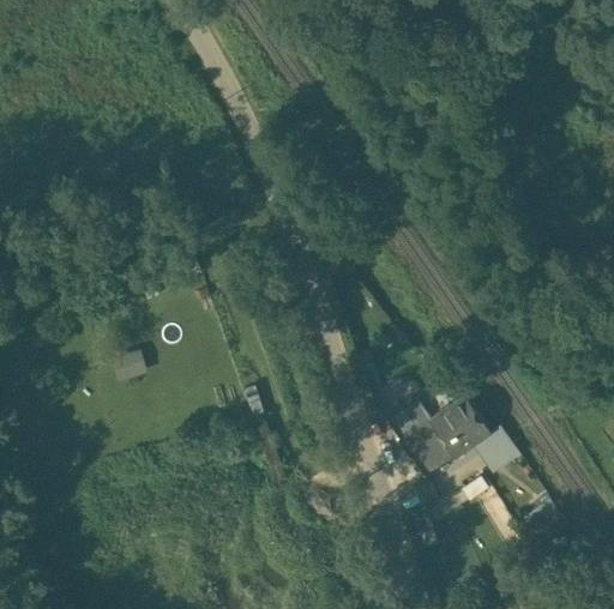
[(112,359),(120,380),(149,371),(140,349),(112,359)]
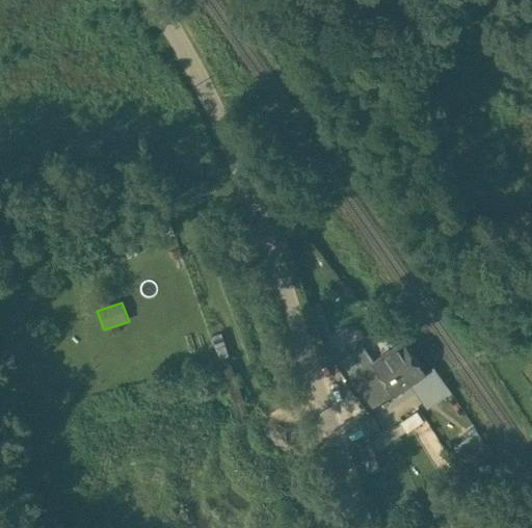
[(387,354),(378,345),(366,353),(362,348),(337,368),(367,414),(426,372),(404,343),(387,354)]
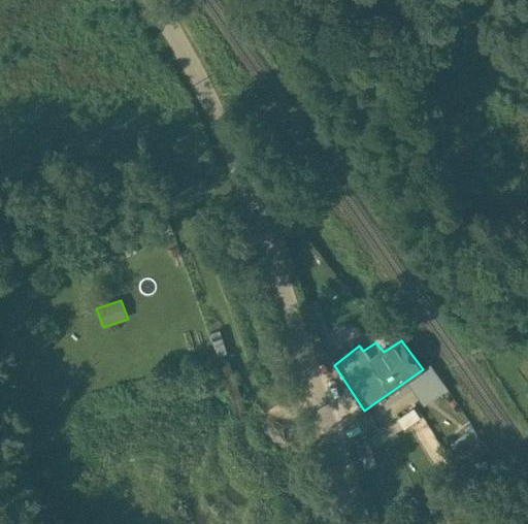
[(414,410),(397,421),(404,430),(421,419),(414,410)]
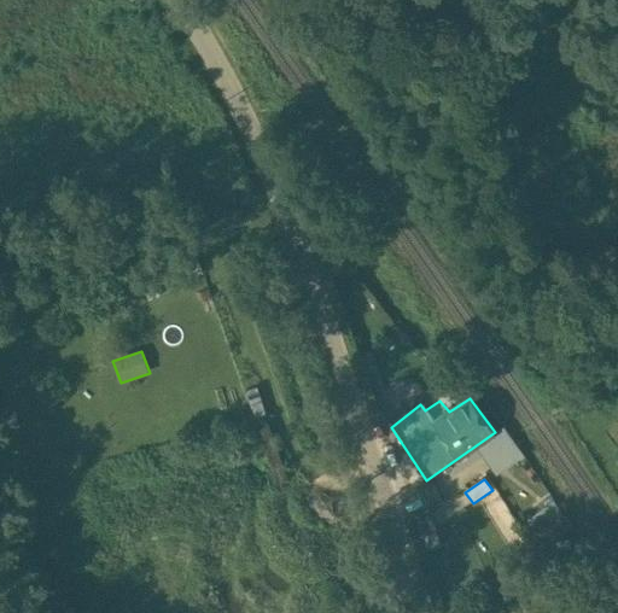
[(564,518),(552,501),(526,519),(540,536),(564,518)]
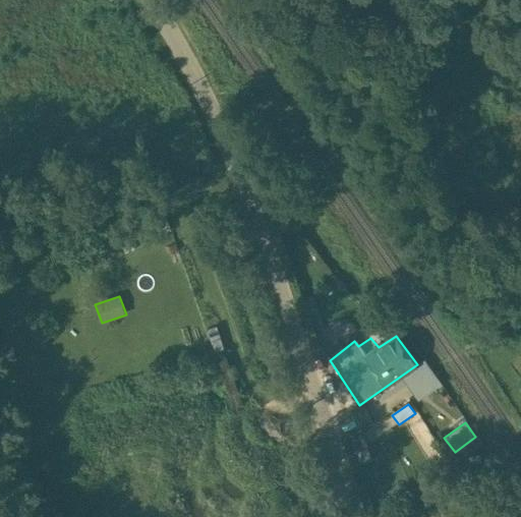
[(369,460),(363,437),(354,439),(360,462),(369,460)]
